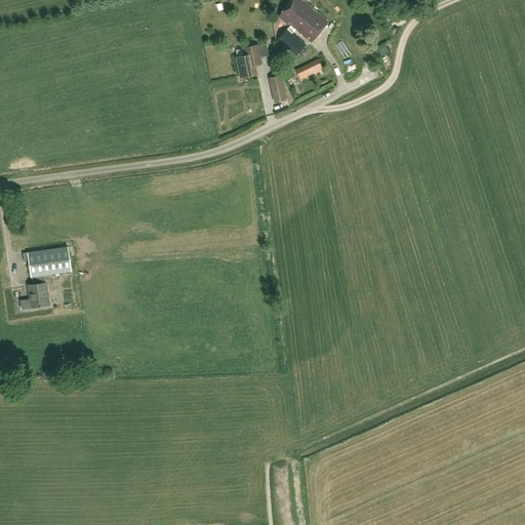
[(295,55),(305,45),(291,33),(294,29),(311,42),(328,23),(301,0),(291,0),(278,16),(286,24),(288,23),(291,25),(287,30),(286,29),(277,40),(295,55)]
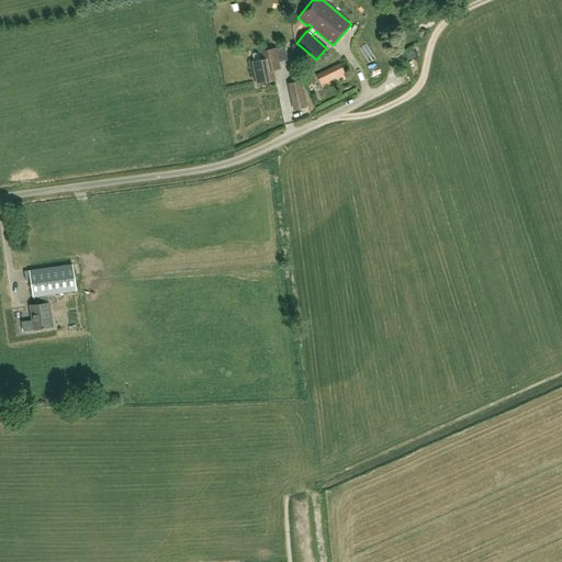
[(273,70),(281,68),(277,47),(259,52),(259,53),(253,54),(254,60),(251,62),(257,85),(276,80),(273,70)]
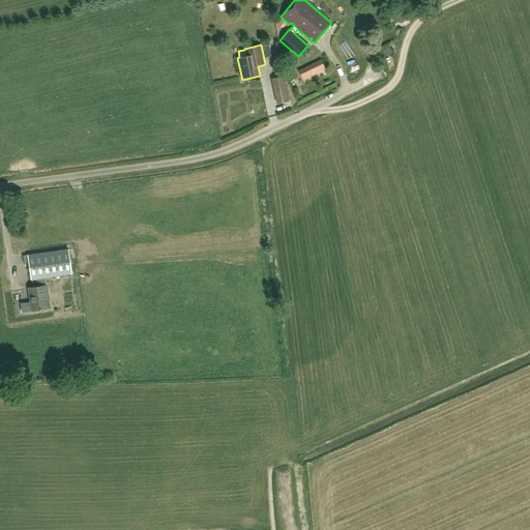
[(304,83),(327,72),(321,59),(298,70),(304,83)]
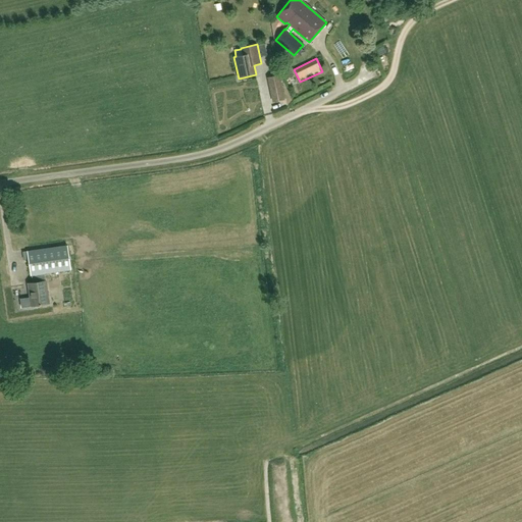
[(284,80),(294,75),(289,66),(279,70),(284,80)]
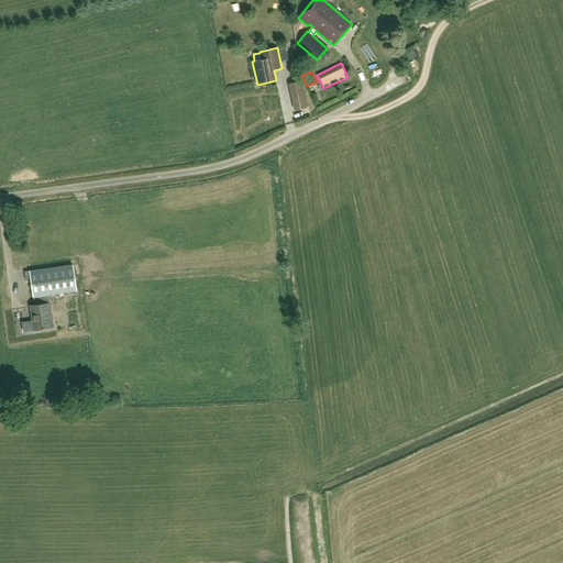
[(288,84),(294,110),(307,107),(301,80),(288,84)]
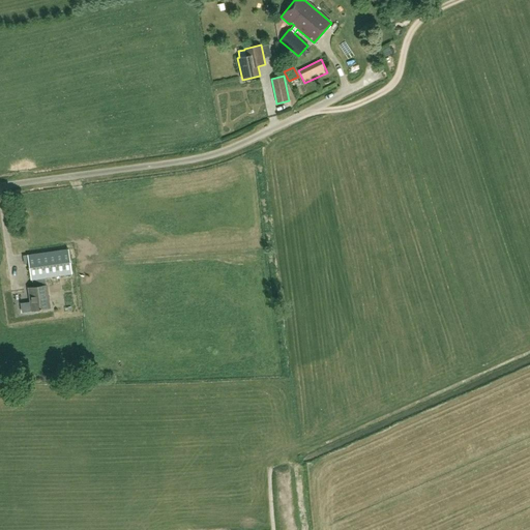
[(23,303),(25,312),(50,308),(47,286),(46,286),(45,277),(71,274),(68,249),(27,255),(30,280),(32,280),(33,288),(28,288),(29,296),(30,295),(31,302),(23,303)]
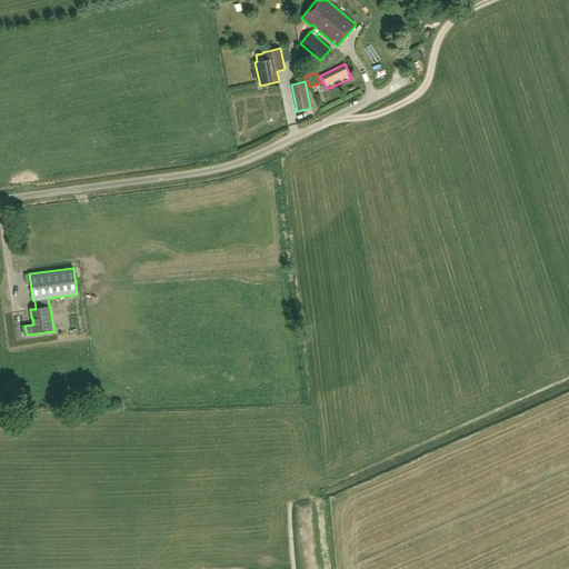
[(21,300),(30,300),(30,287),(20,287),(21,300)]
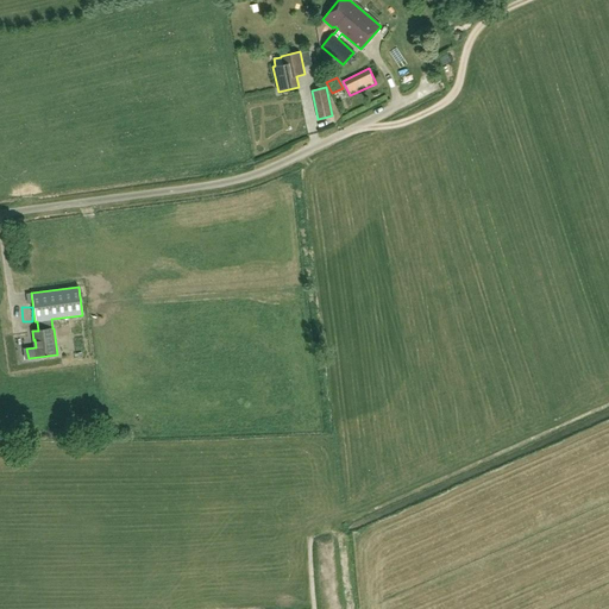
All buildings are outlined.
